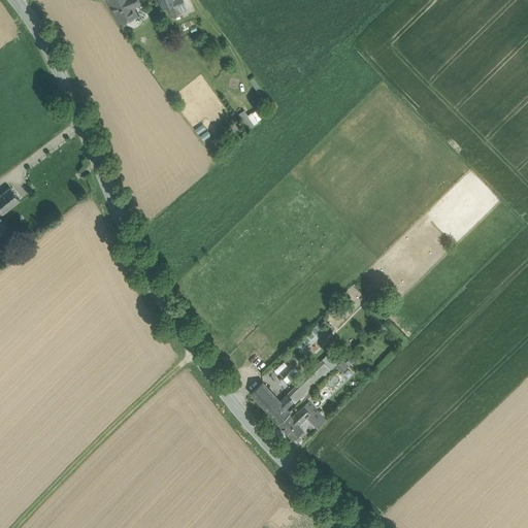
[(107,0),(120,24),(138,17),(134,8),(141,5),(138,0),(107,0)]
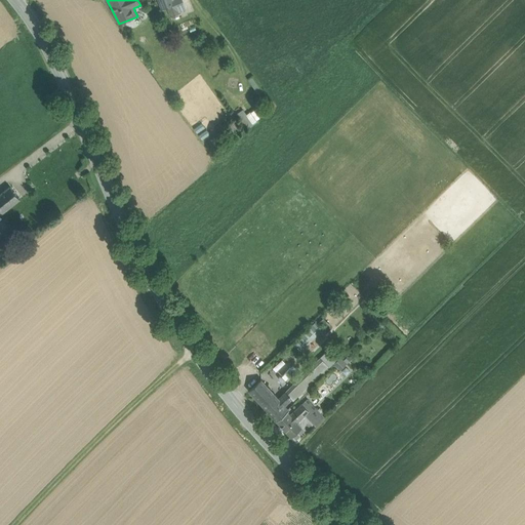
[(158,0),(162,9),(167,7),(174,4),(172,0),(158,0)]
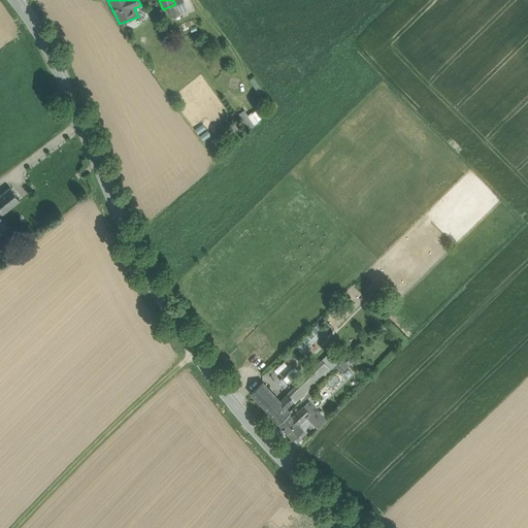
[(171,17),(188,9),(183,0),(173,0),(175,4),(168,7),(171,17)]
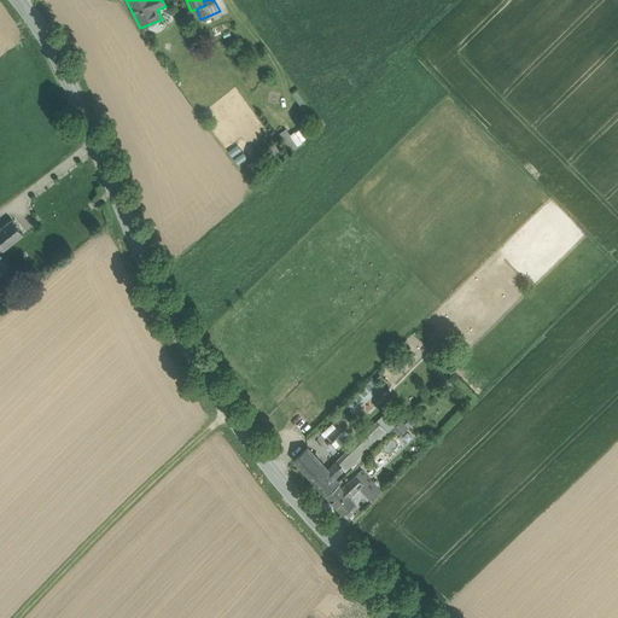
[(12,219),(0,228),(0,246),(4,251),(24,234),(12,219)]
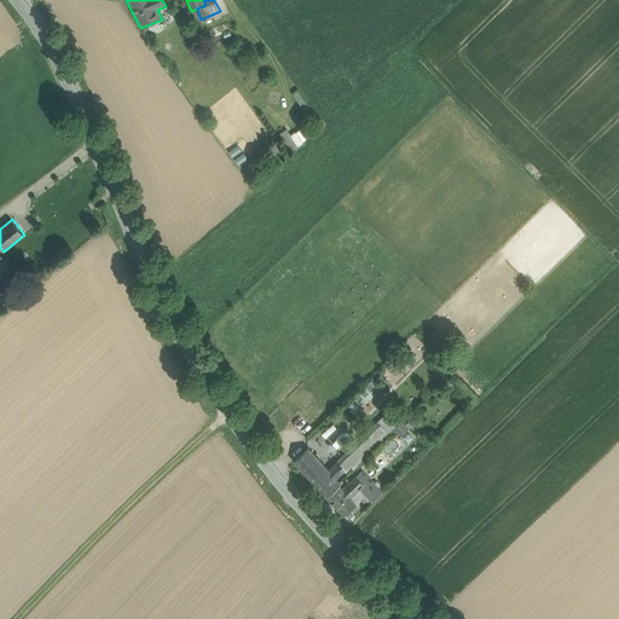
[(380,371),(345,403),(358,417),(393,387),(380,371)]
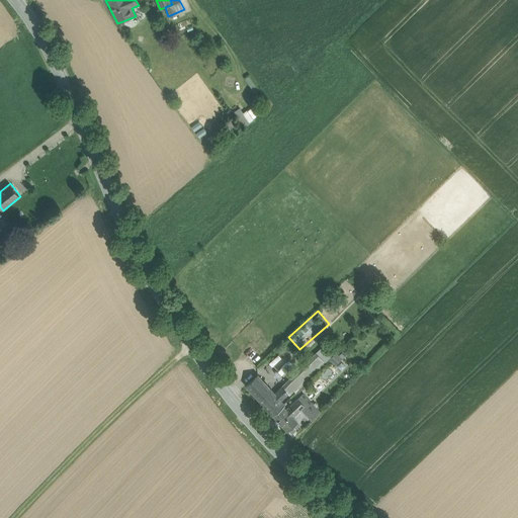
[(342,369),(346,363),(342,360),(345,355),(336,349),(329,360),(342,369)]
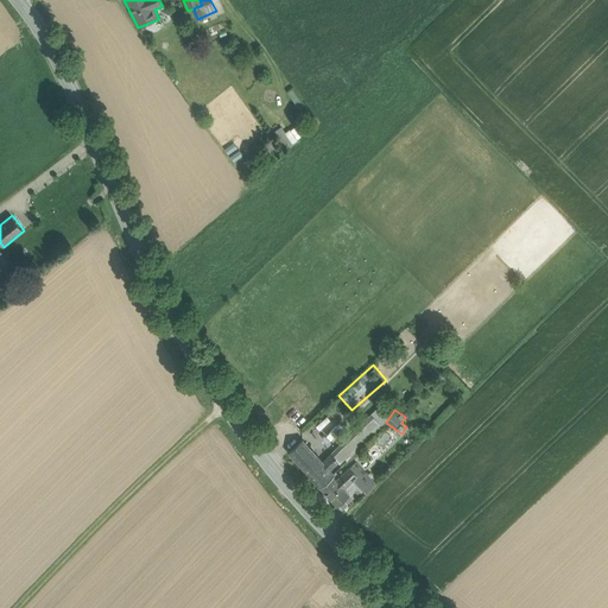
[(328,415),(317,425),(330,438),(341,428),(328,415)]
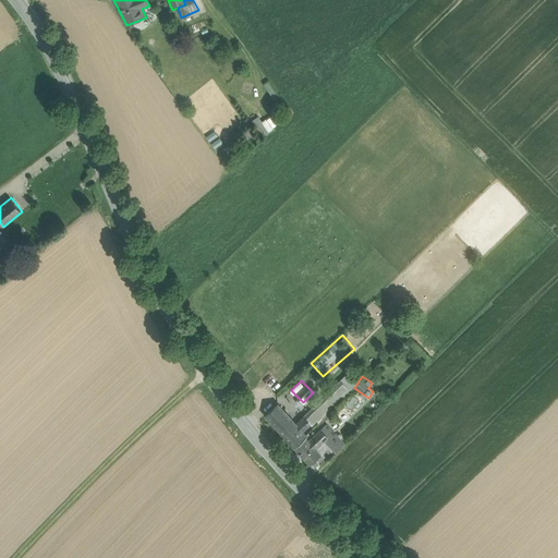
[(319,415),(325,410),(332,402),(335,404),(351,388),(344,381),(311,412),(316,419),(319,415)]
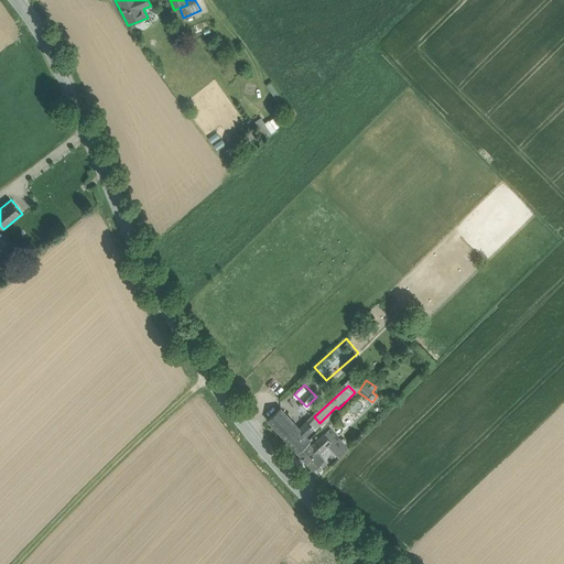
[(295,423),(281,408),(268,420),(282,435),(295,423)]
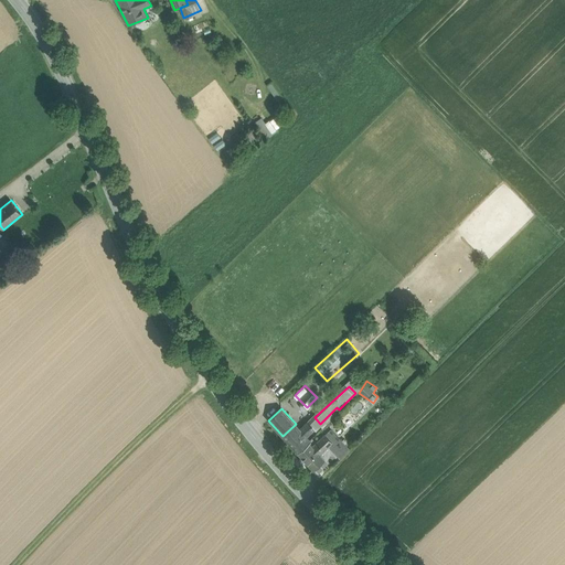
[(315,417),(311,420),(313,423),(310,425),(315,429),(321,425),(320,424),(315,417)]
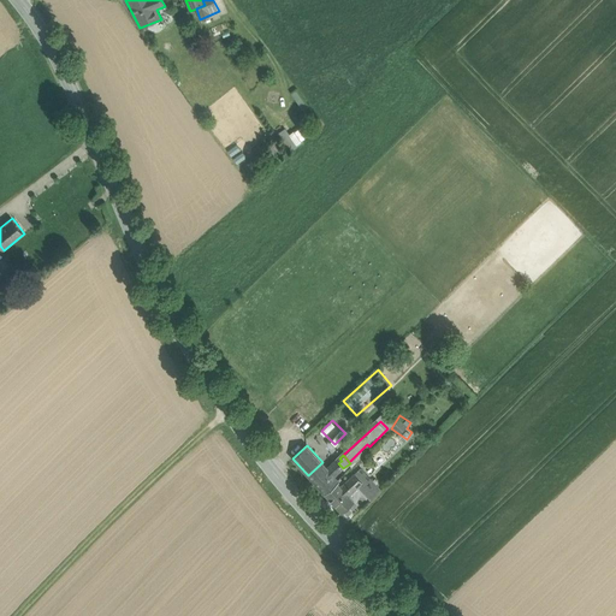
[(336,461),(327,468),(335,477),(343,468),(338,463),(336,461)]
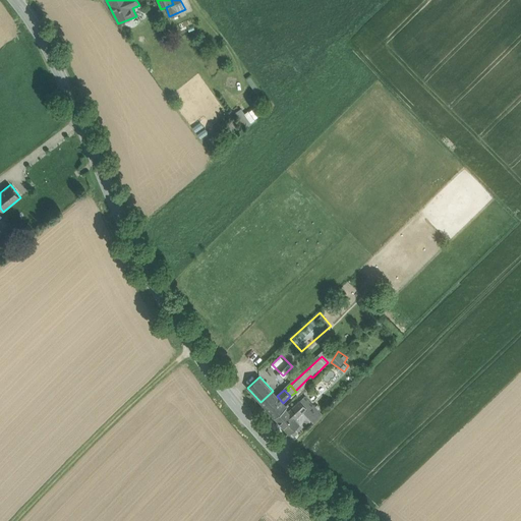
[(273,391),(261,402),(275,418),(286,409),(288,407),(283,403),(277,396),(273,391)]
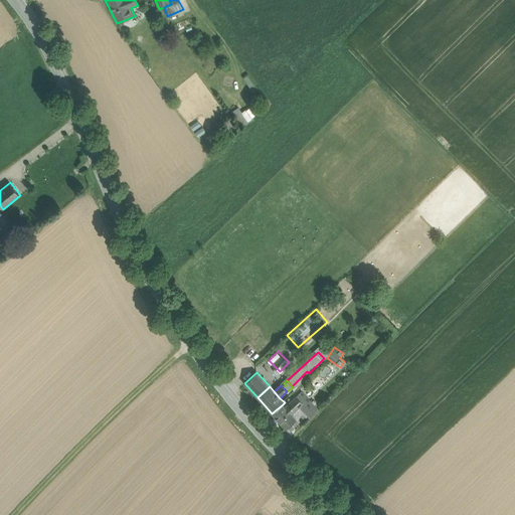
[(309,399),(302,391),(297,396),(304,404),(309,399)]
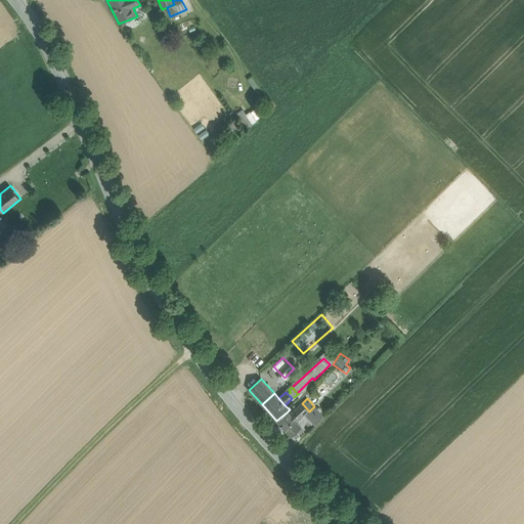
[(302,403),(290,415),(297,422),(309,411),(302,403)]
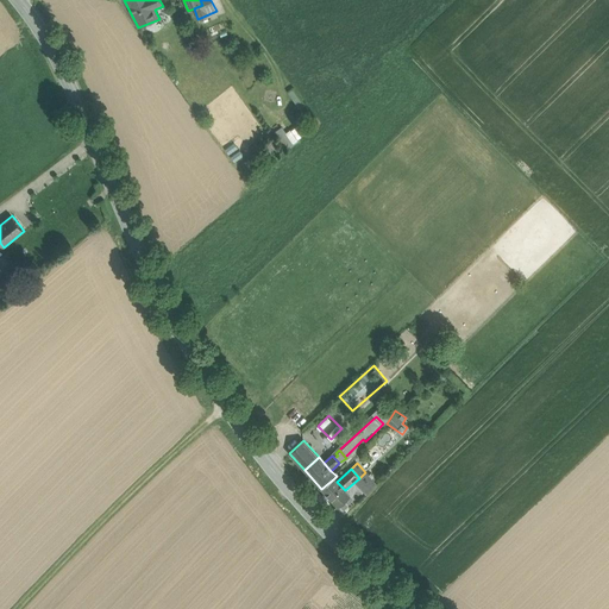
[(368,475),(358,483),(366,493),(376,484),(368,475)]
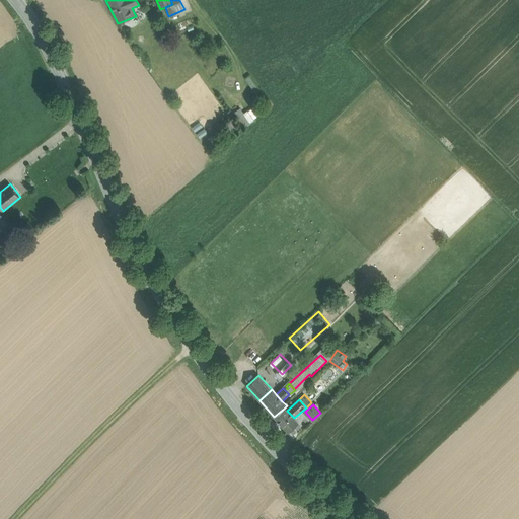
[(287,411),(285,408),(274,417),(288,433),(299,423),(294,418),(287,411)]
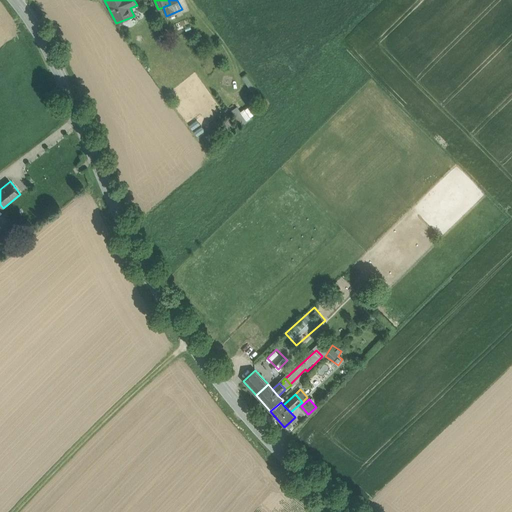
All buildings are outlined.
